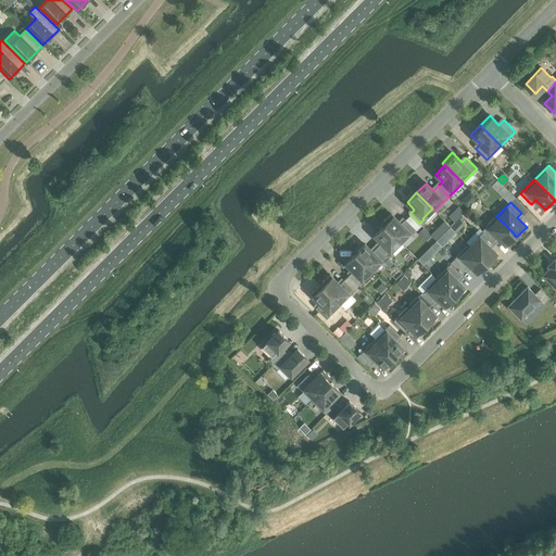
[(464,213),(460,215),(470,224),(474,226),(478,229),(479,228),(464,213)]
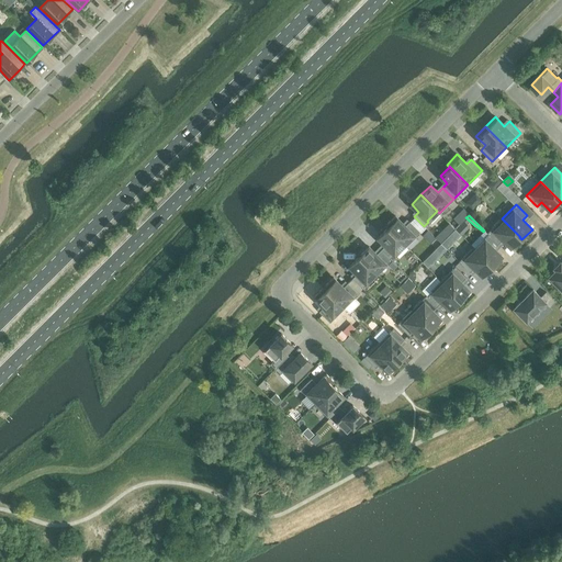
[(385,226),(388,228),(404,244),(404,245),(406,247),(420,232),(409,221),(405,226),(395,216),(385,226)]
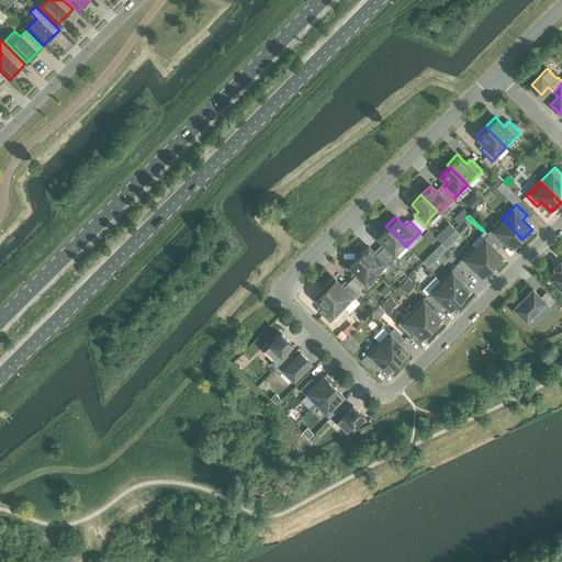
[(487,233),(489,234),(498,244),(503,239),(510,246),(519,237),(520,237),(502,218),(487,233)]
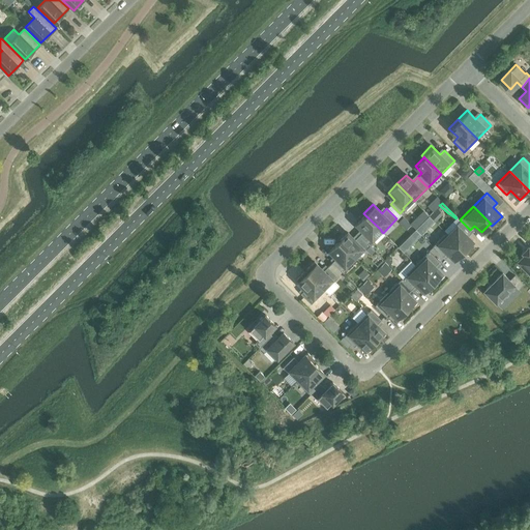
[(363,231),(359,235),(369,244),(373,240),(372,239),(381,231),(381,230),(365,215),(356,224),(363,231)]
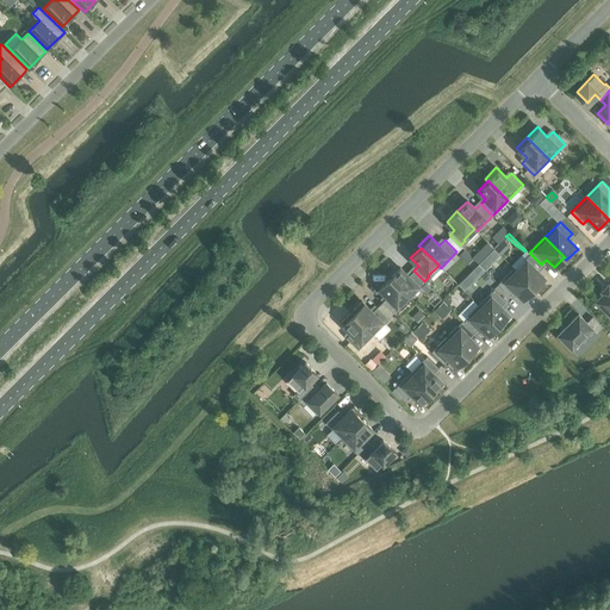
[(475,254),(472,257),(478,263),(481,261),(475,254)]
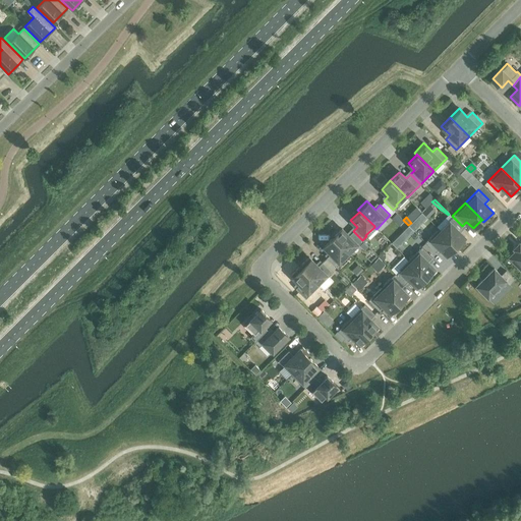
[(450,222),(441,231),(456,246),(464,237),(458,230),(462,226),(453,217),(448,221),(450,222)]
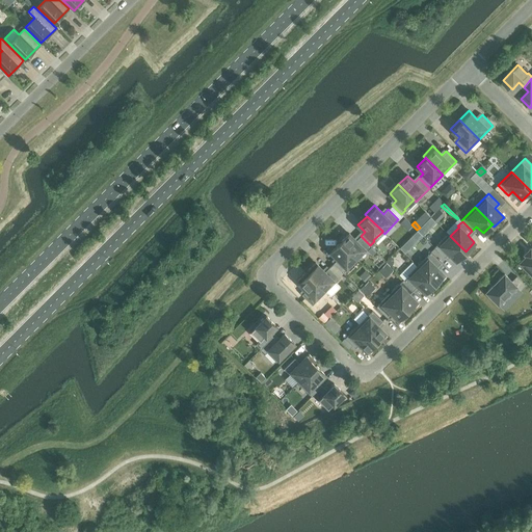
[(420,228),(417,230),(423,236),(427,232),(422,225),(420,228)]
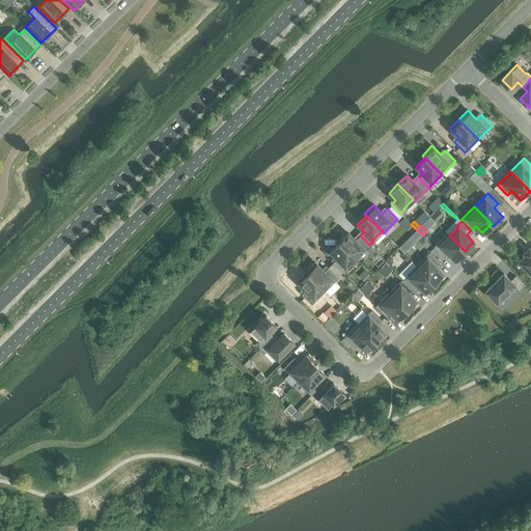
[(416,229),(413,233),(418,240),(422,235),(416,229)]
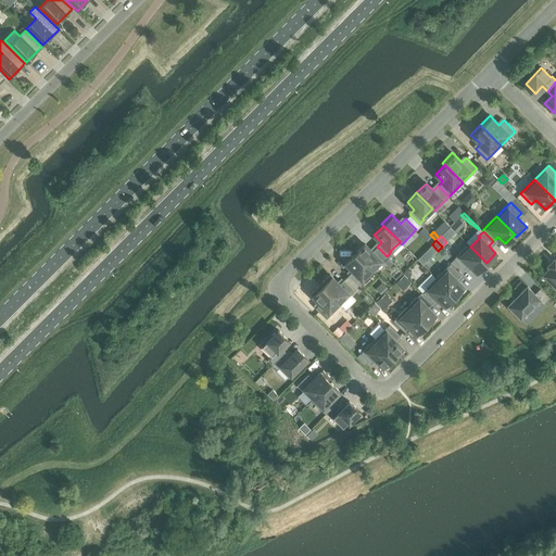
[(365,244),(355,254),(371,269),(380,261),(381,262),(387,256),(377,247),(371,251),(365,244)]
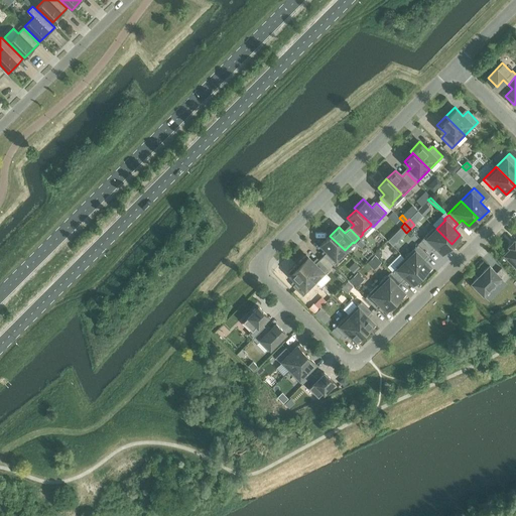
[(436,229),(435,227),(421,241),(431,250),(435,246),(442,252),(452,244),(436,229)]
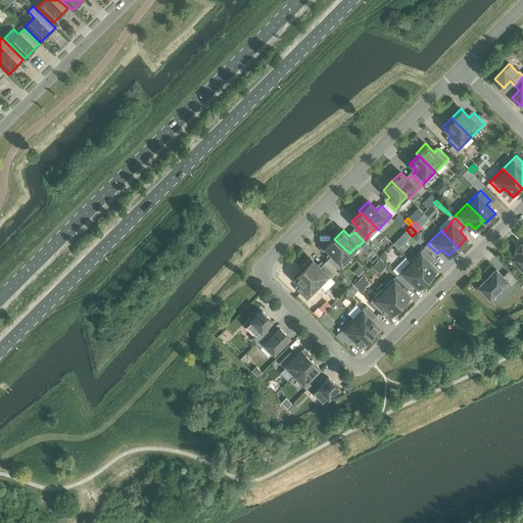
[(349,253),(334,239),(325,247),(332,254),(328,258),(337,268),(341,264),(340,263),(349,253)]
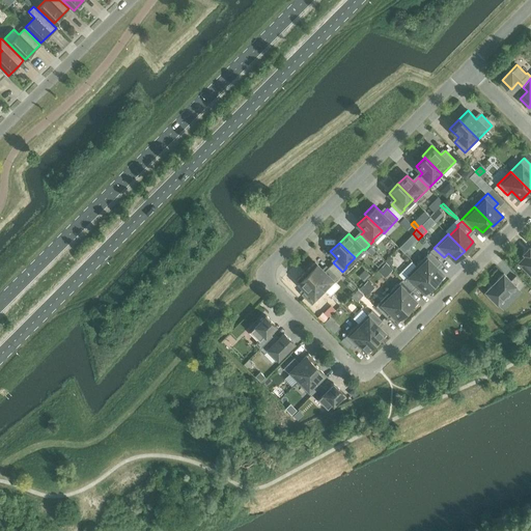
[(530,249),(529,248),(524,253),(526,255),(520,261),(529,272),(527,273),(530,277),(530,249)]
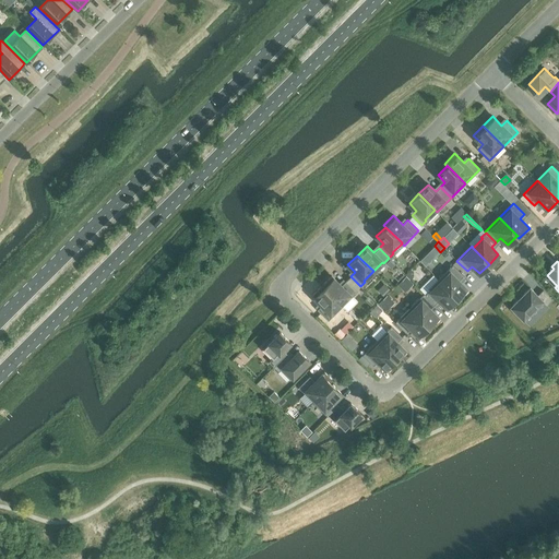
[(452,265),(438,280),(456,298),(459,300),(468,290),(459,281),(463,276),(452,265)]
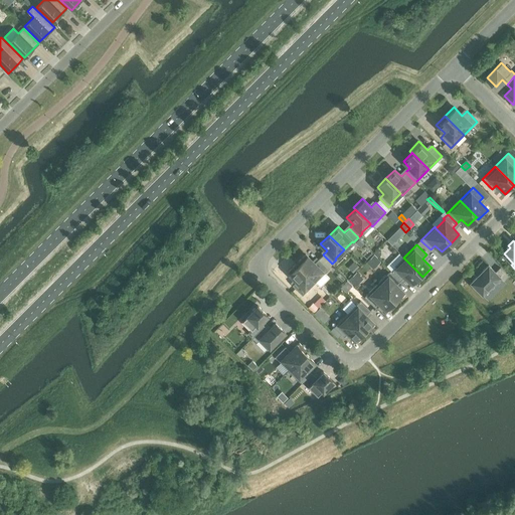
[(305,254),(297,263),(315,282),(329,269),(318,259),(314,264),(305,254)]
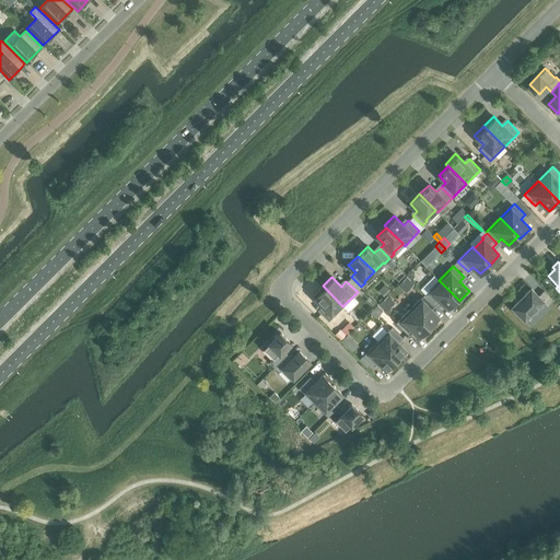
[(407,277),(398,286),(406,292),(413,284),(407,277)]
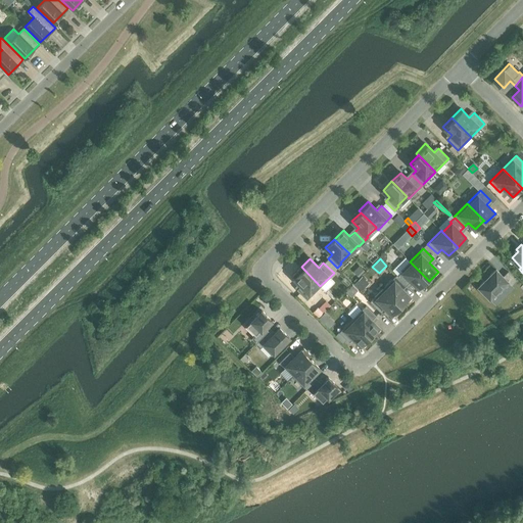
[(410,262),(396,275),(407,285),(411,281),(418,287),(427,279),(410,262)]
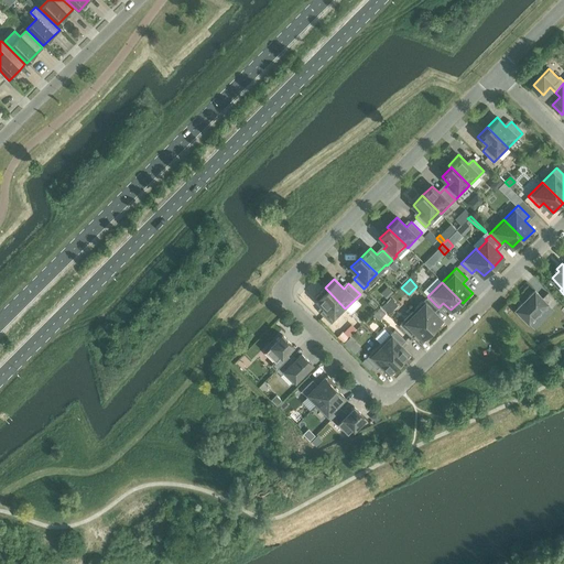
[(345,308),(325,288),(315,297),(325,307),(320,312),(331,324),(345,308)]
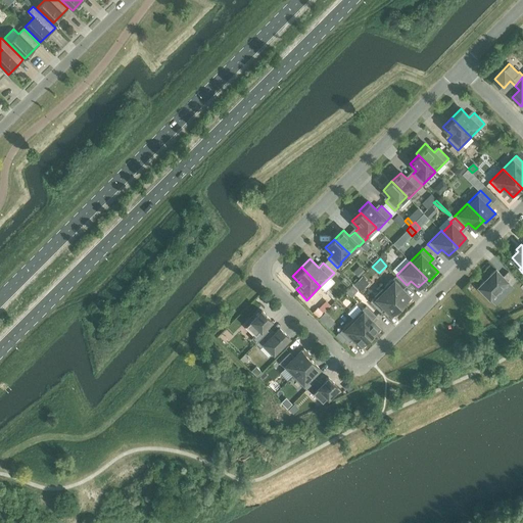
[(361,268),(355,273),(359,277),(365,271),(361,268)]
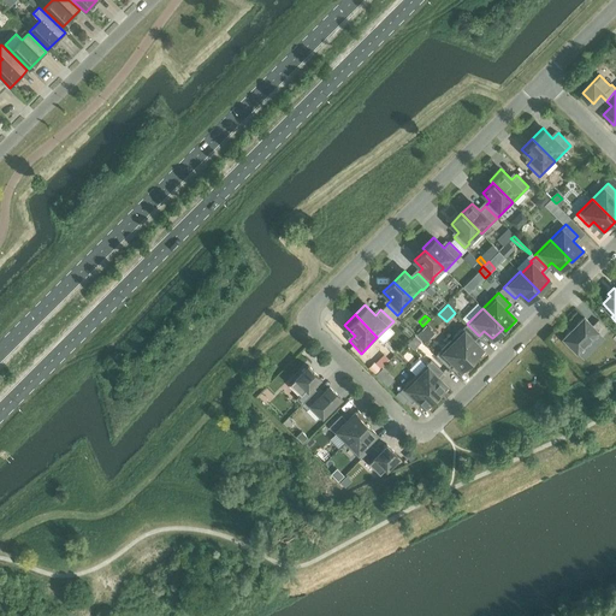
[(592,326),(584,318),(563,338),(576,351),(597,331),(602,337),(608,330),(598,320),(592,326)]
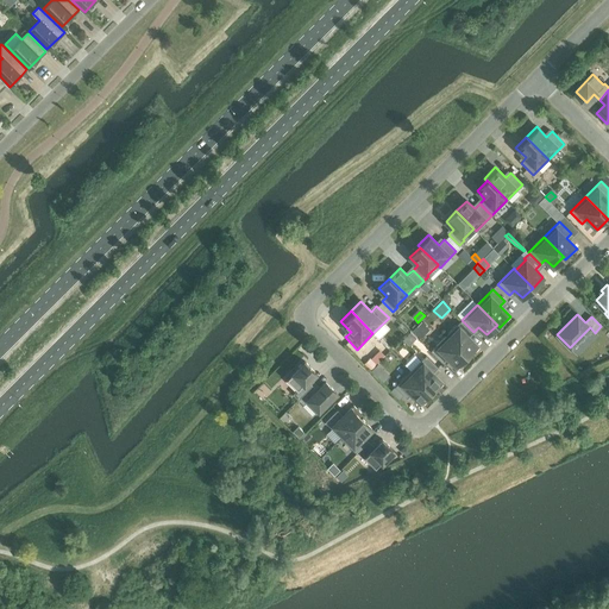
[(462,320),(446,336),(469,358),(479,347),(469,337),(473,332),(462,320)]
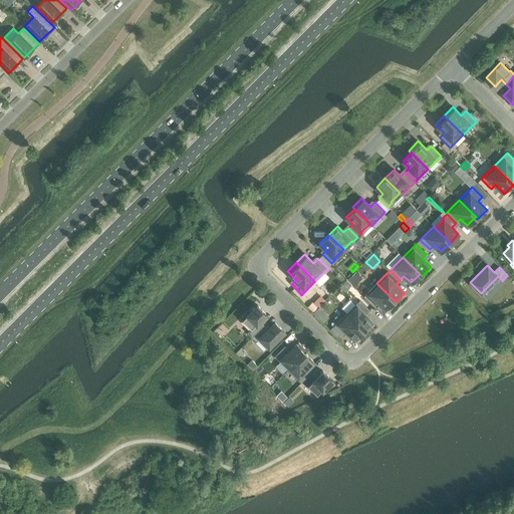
[(355,272),(348,279),(355,286),(362,278),(355,272)]
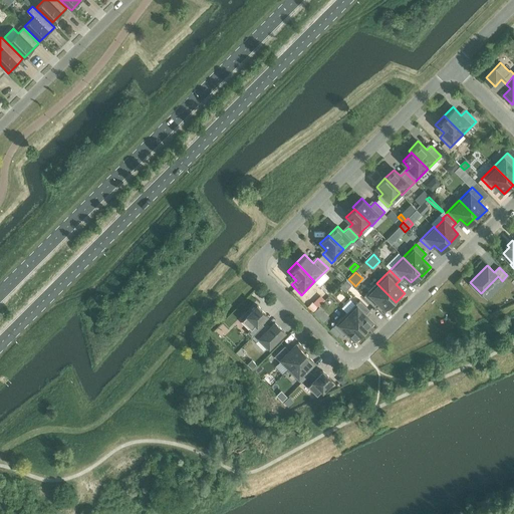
[(346,280),(339,287),(345,292),(351,285),(346,280)]
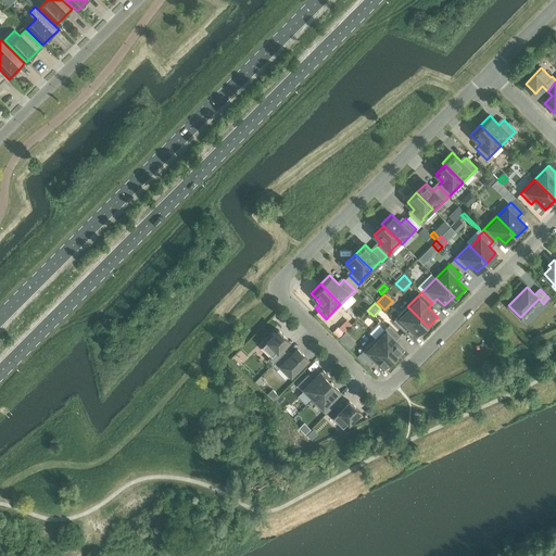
[(428,327),(407,306),(393,320),(404,331),(408,327),(418,336),(428,327)]
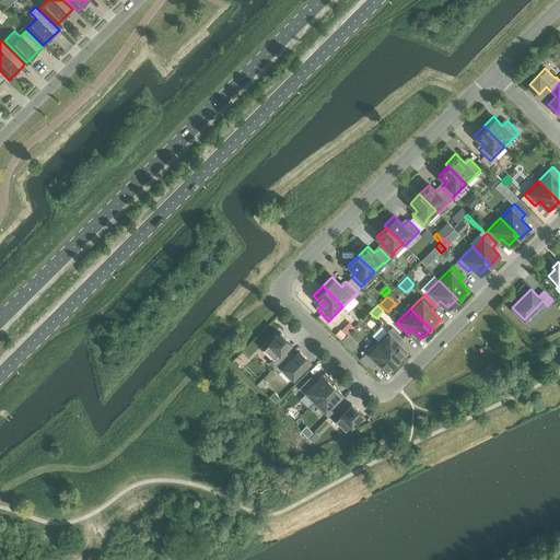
[(392,327),(377,341),(398,362),(408,352),(398,342),(403,338),(392,327)]
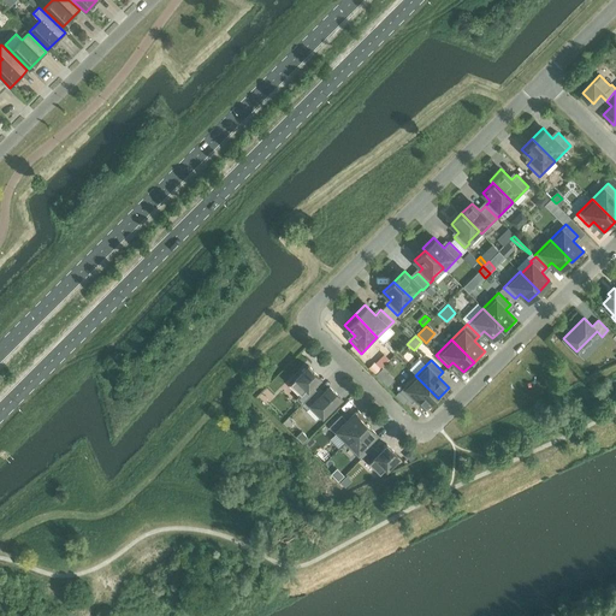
[(374,362),(368,368),(374,374),(380,368),(374,362)]
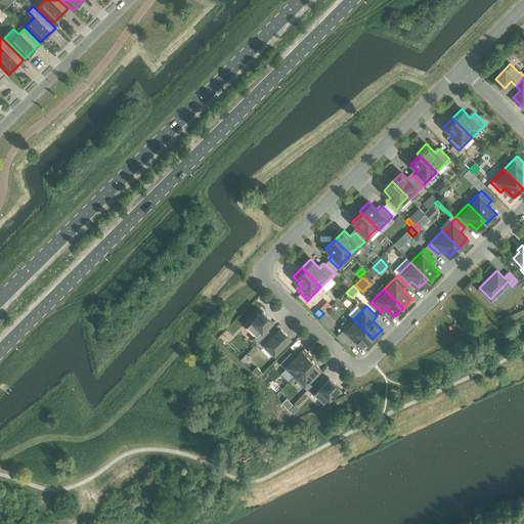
[(252,339),(256,344),(269,332),(264,326),(271,320),(262,311),(247,325),(256,335),(252,339)]
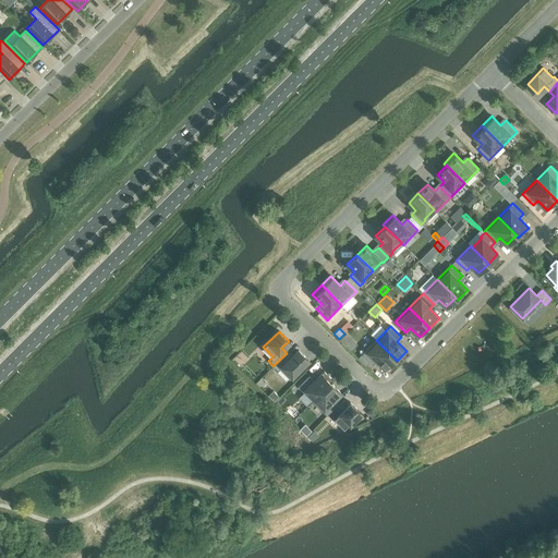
[(397,361),(376,340),(359,358),(366,365),(370,362),(373,365),(377,361),(387,371),(397,361)]
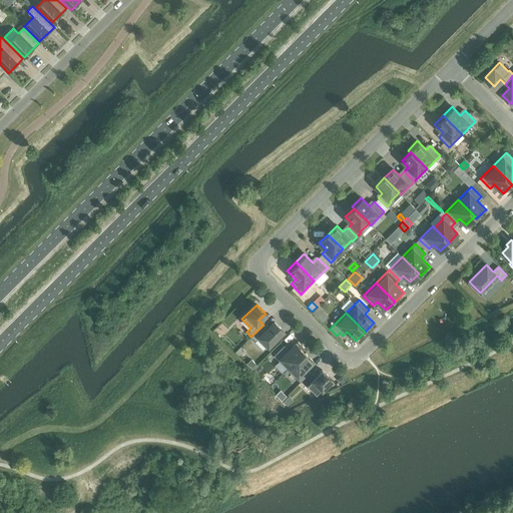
[(264,325),(250,337),(255,341),(257,340),(266,349),(276,339),(278,341),(284,334),(283,332),(284,332),(275,323),(268,329),(264,325)]
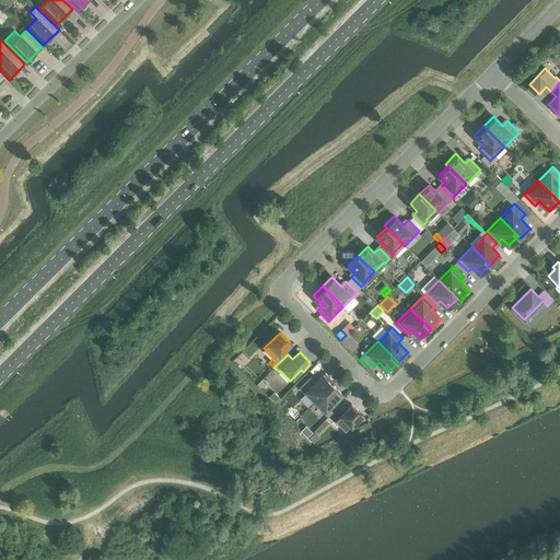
[(299,388),(314,403),(333,385),(335,383),(325,373),(313,385),(307,380),(299,388)]
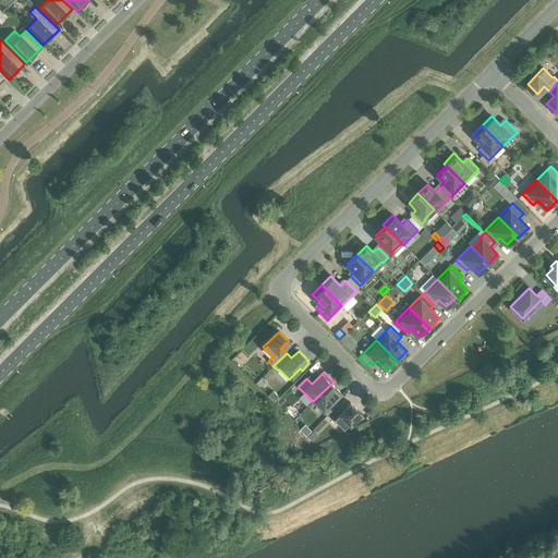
[(327,416),(328,414),(338,404),(334,400),(340,392),(331,384),(313,401),(327,416)]
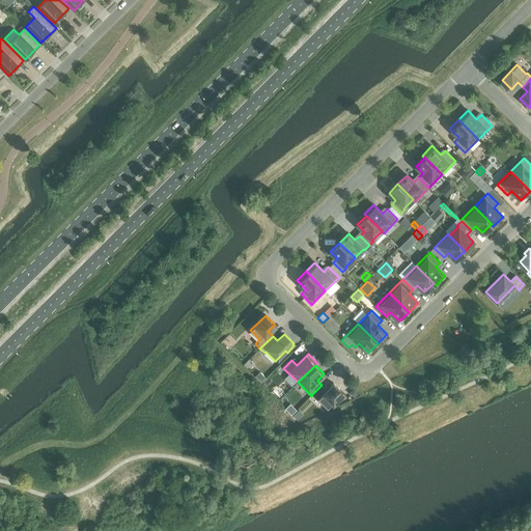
[(259,372),(255,376),(260,382),(264,378),(259,372)]
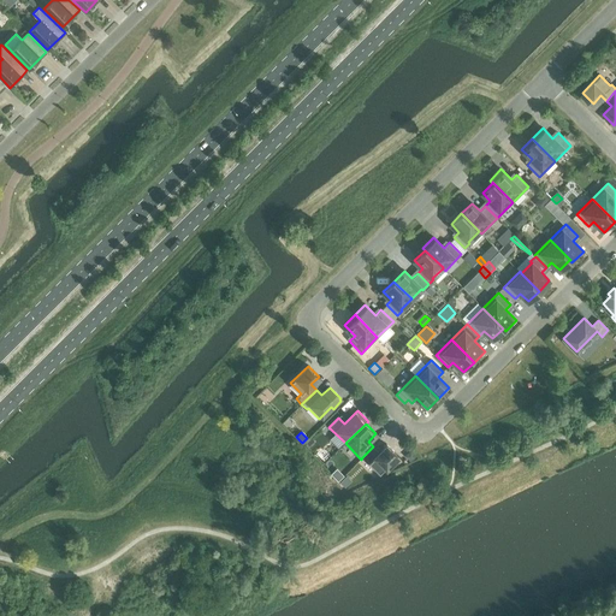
[(373,446),(362,457),(368,463),(368,462),(379,473),(397,455),(386,444),(378,452),(373,446)]
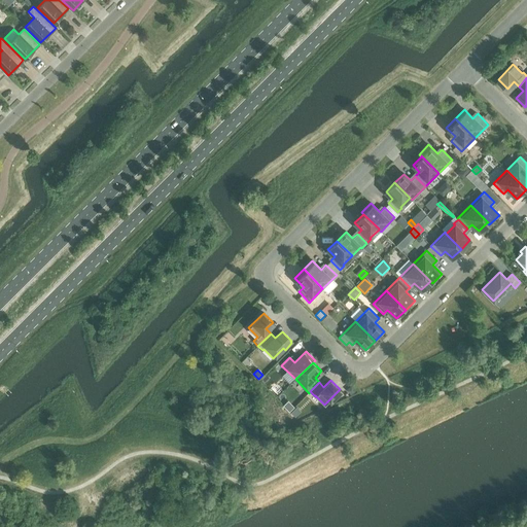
All buildings are outlined.
